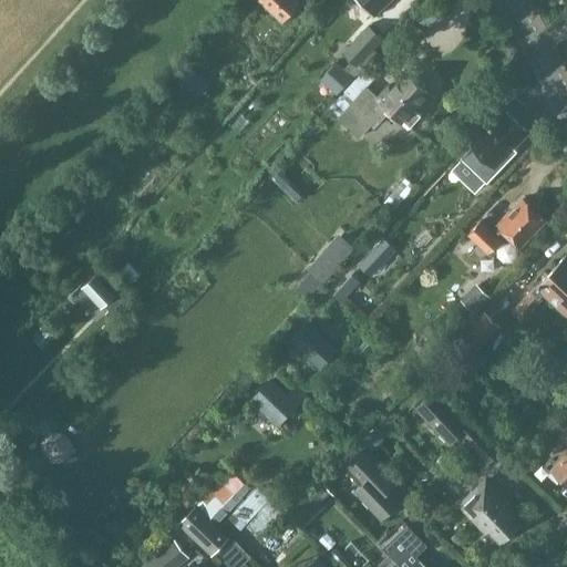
[(299,3),(295,0),(258,0),(282,22),(299,3)]
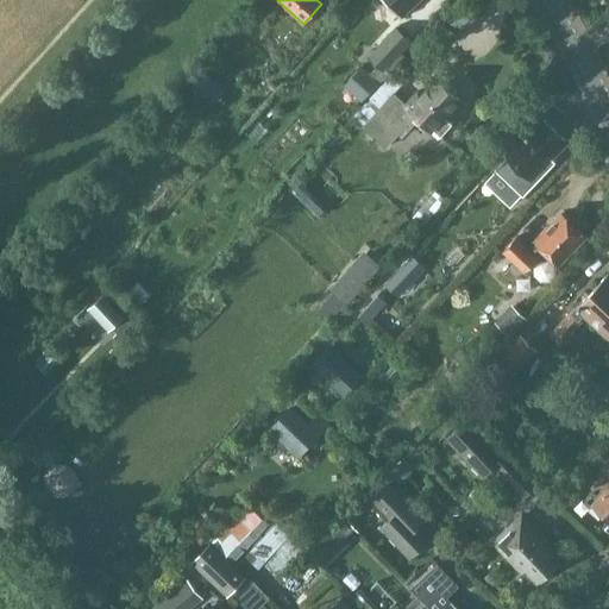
[(383,0),(400,17),(399,17),(401,19),(402,18),(401,17),(419,0),(383,0)]
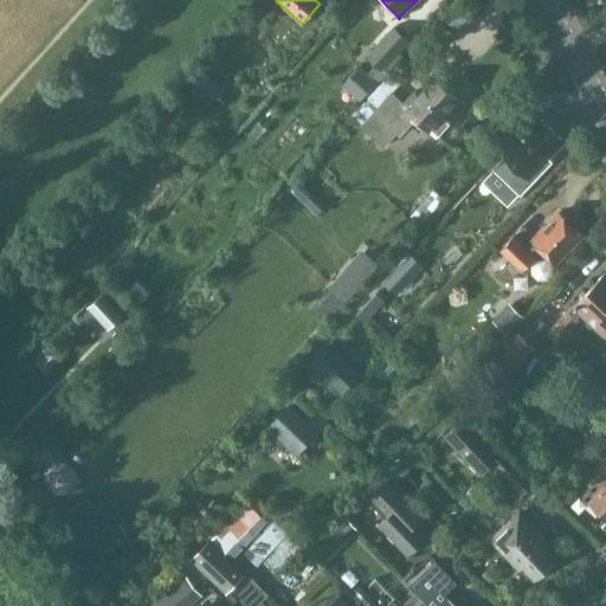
[(393,28),(367,57),(376,65),(386,75),(411,47),(393,28)]
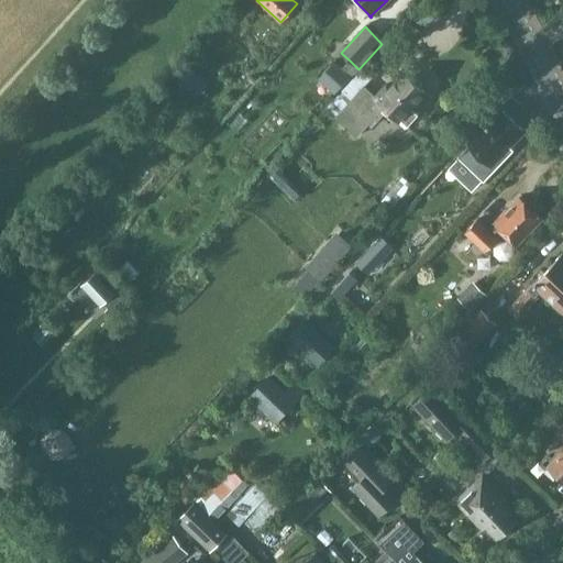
[(334,63),(318,80),(334,95),(350,77),(342,70),(334,63)]
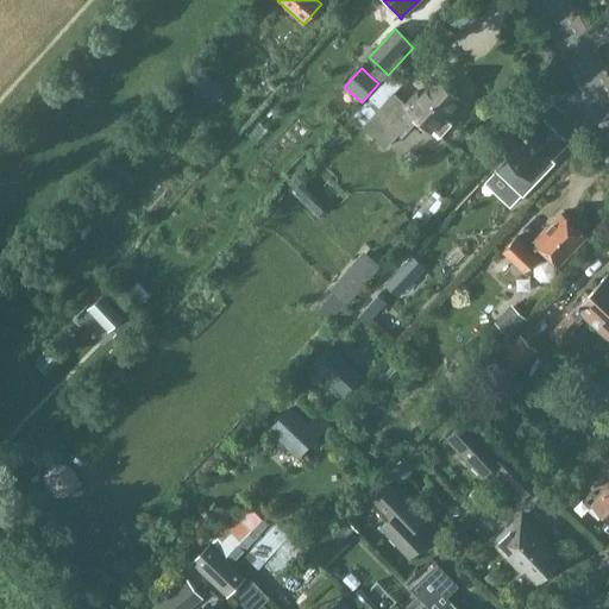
[(188,85),(211,105),(224,89),(202,69),(188,85)]
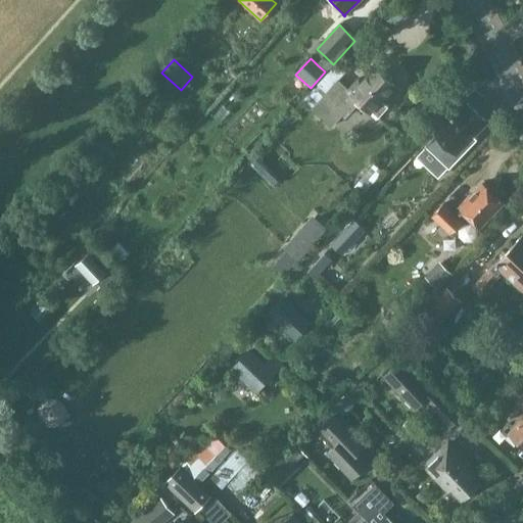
[(337,81),(311,109),(331,128),(347,110),(349,112),(359,103),(371,114),(372,112),(378,117),(388,107),(381,101),(394,87),(375,68),(363,83),(359,79),(348,90),(337,81)]
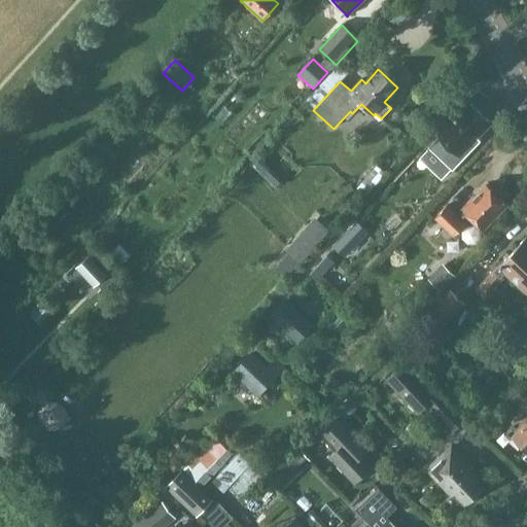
[(147,91),(138,101),(148,110),(157,99),(147,91)]
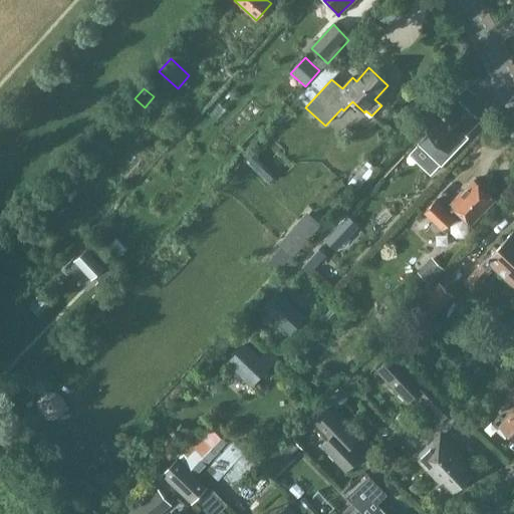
[(479,117),(457,98),(428,131),(429,132),(418,144),(442,165),(458,148),(454,145),(479,117)]
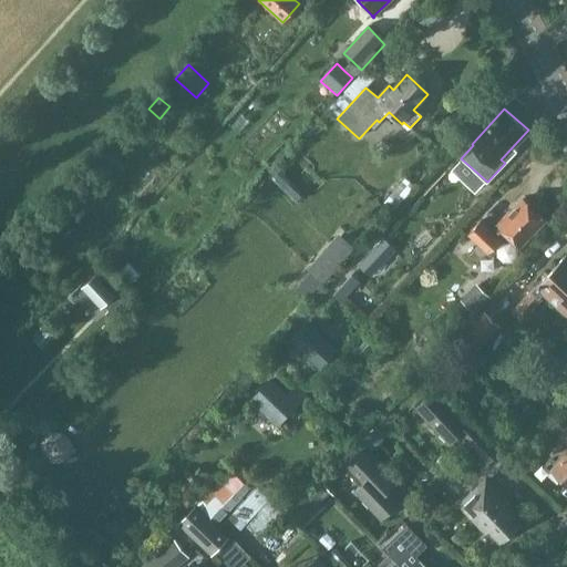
[(481,222),(467,236),(477,245),(473,250),(482,258),(486,254),(487,255),(497,244),(500,246),(496,249),(497,257),(503,263),(512,263),(516,257),(516,248),(518,247),(544,220),(522,200),(492,233),(481,222)]
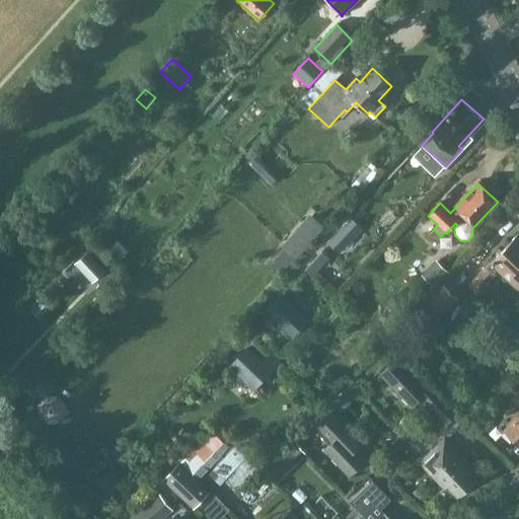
[(284,248),(270,264),(281,274),(295,258),(296,260),(325,226),(310,213),(308,215),(281,246),(284,248)]
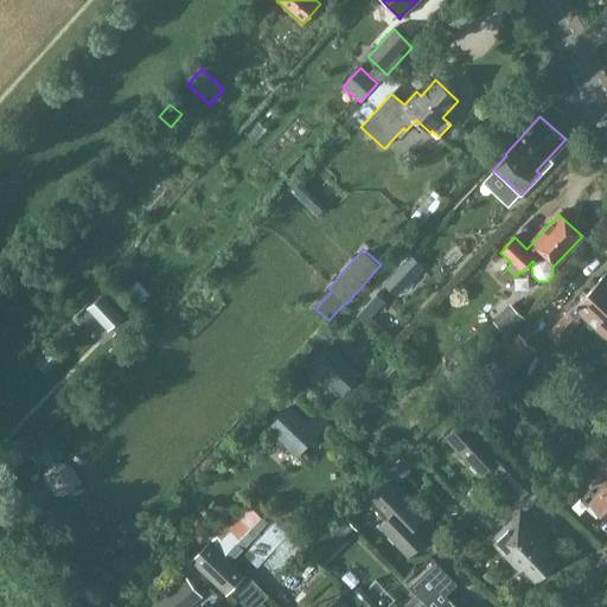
[(410,255),(384,282),(396,293),(421,266),(410,255)]
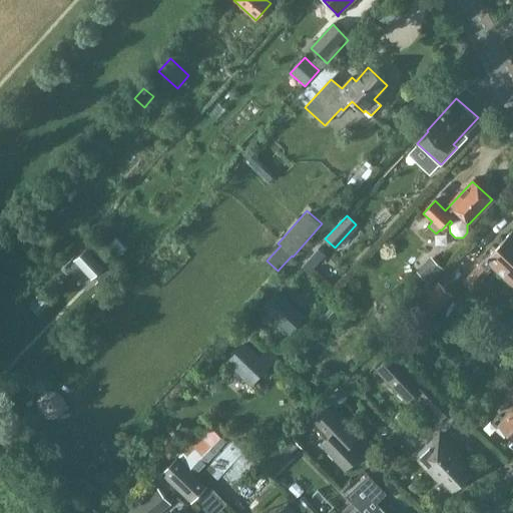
[(464,281),(461,284),(472,294),(491,273),(488,270),(491,267),(512,287),(512,234),(510,232),(484,259),(464,281)]
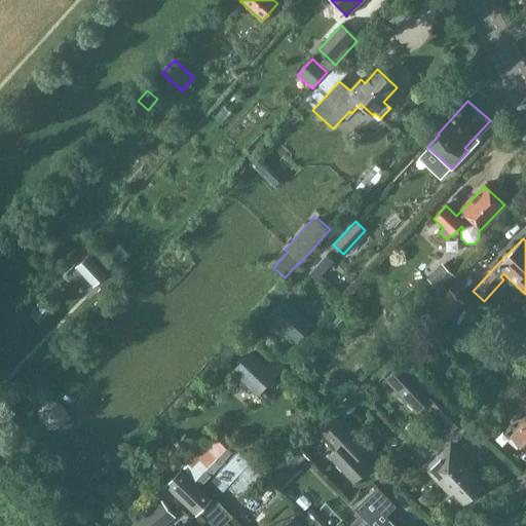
[(111,279),(101,269),(107,263),(95,250),(76,267),(94,286),(97,283),(103,288),(111,279)]
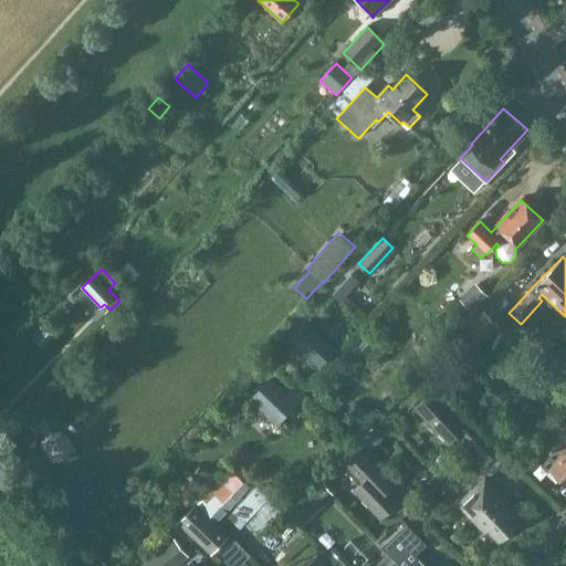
[(350,275),(332,295),(338,302),(357,282),(350,275)]
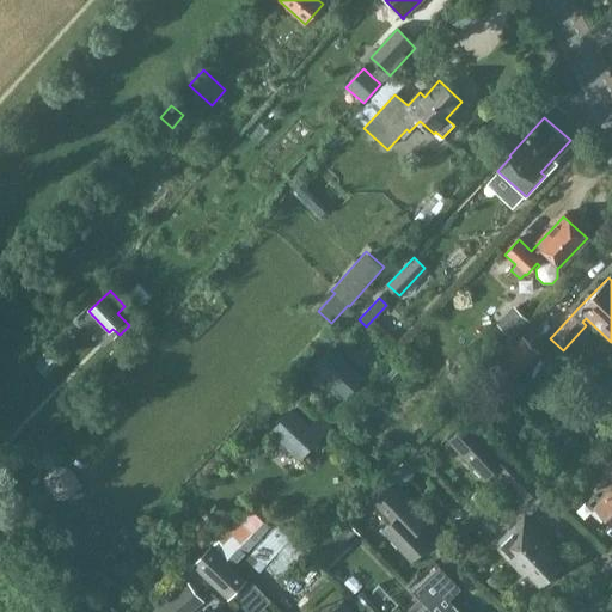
[(515,310),(499,328),(513,341),(528,323),(515,310)]
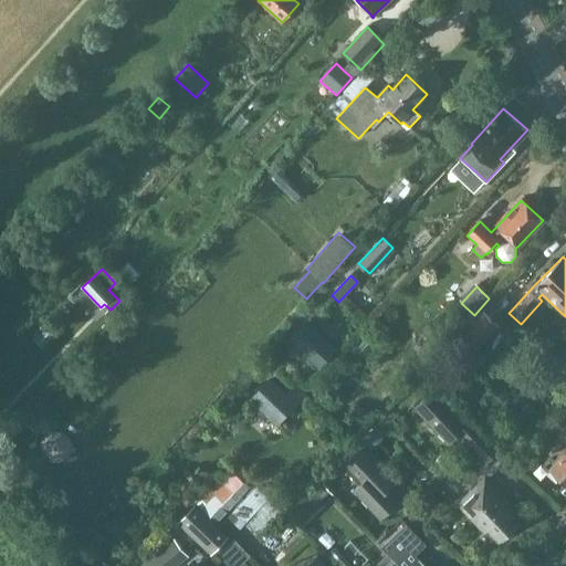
[(483,311),(462,332),(479,348),(499,326),(483,311)]
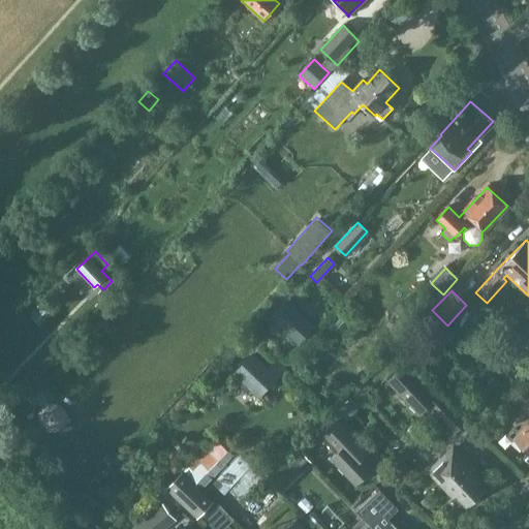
[(285,301),(271,316),(299,342),(312,327),(285,301)]
